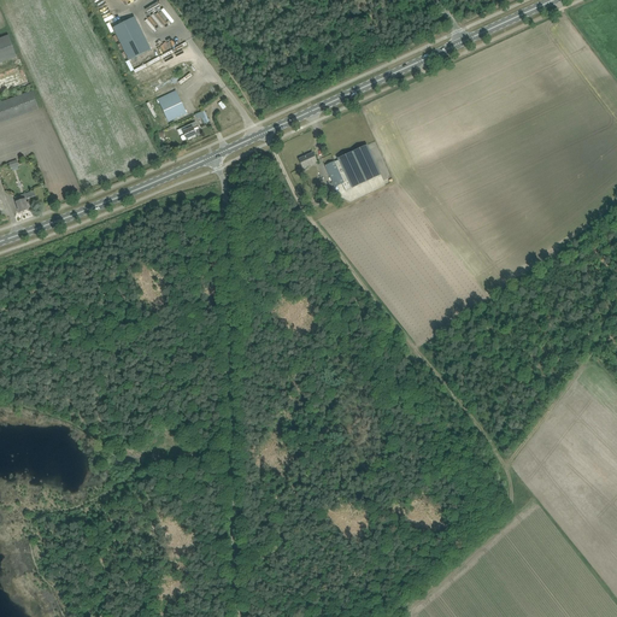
[(122,23),(113,28),(129,60),(152,50),(135,17),(122,23)]
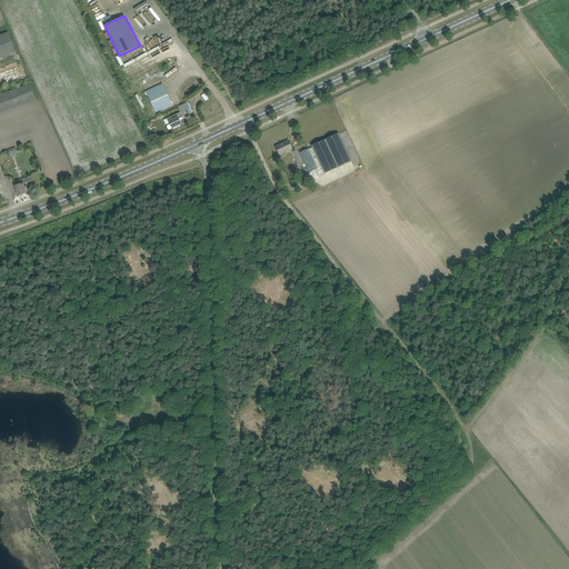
[(158,27),(149,36),(151,38),(155,35),(158,37),(156,39),(157,40),(160,37),(158,35),(162,30),(158,27)]
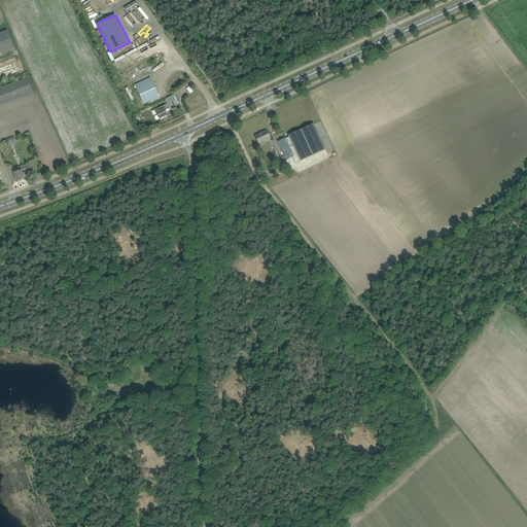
[(7,30),(0,33),(0,55),(14,49),(7,30)]
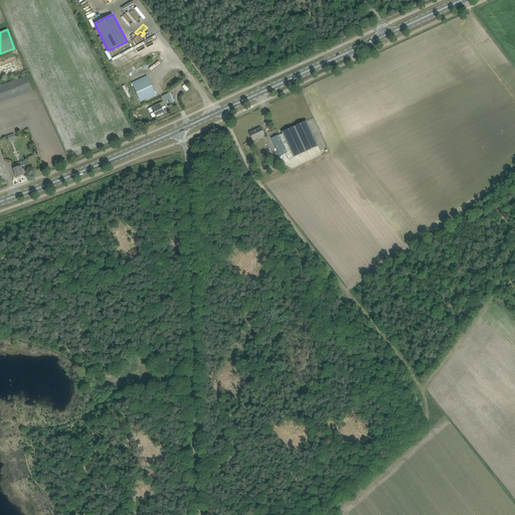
[(159,61),(150,68),(151,70),(161,62),(159,61)]
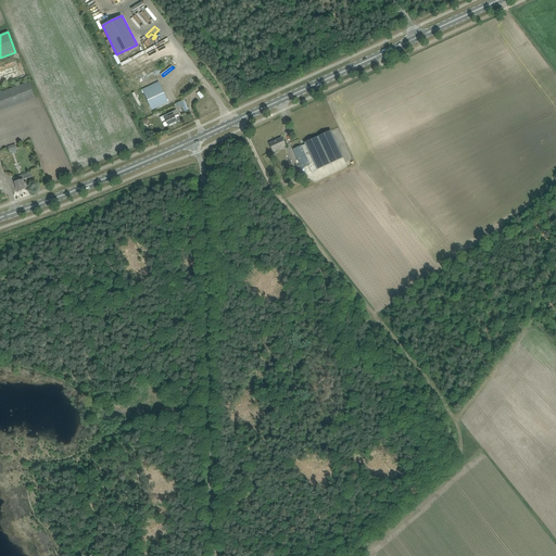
[(25,77),(26,83),(0,92),(0,111),(35,98),(29,81),(27,76),(25,77)]
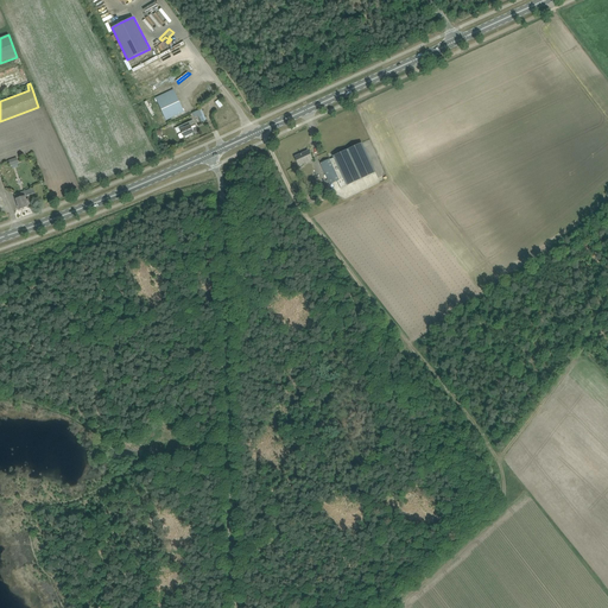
[(166,120),(184,113),(173,89),(156,97),(166,120)]
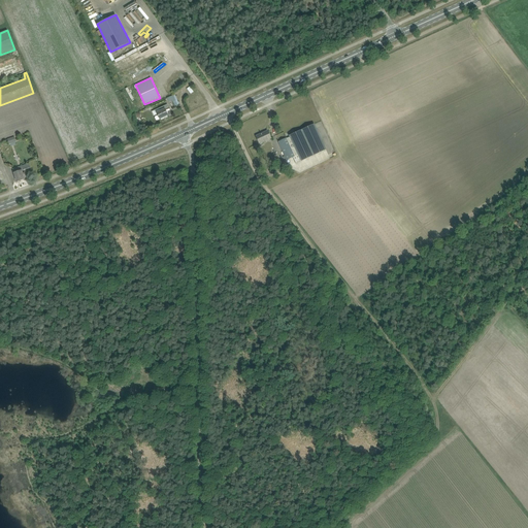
[(129,87),(126,89),(131,100),(134,98),(129,87)]
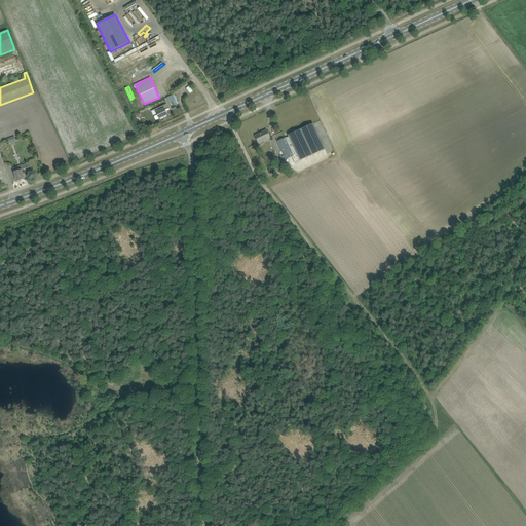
[(175,95),(173,95),(170,97),(166,98),(168,102),(171,101),(174,106),(179,104),(175,95)]
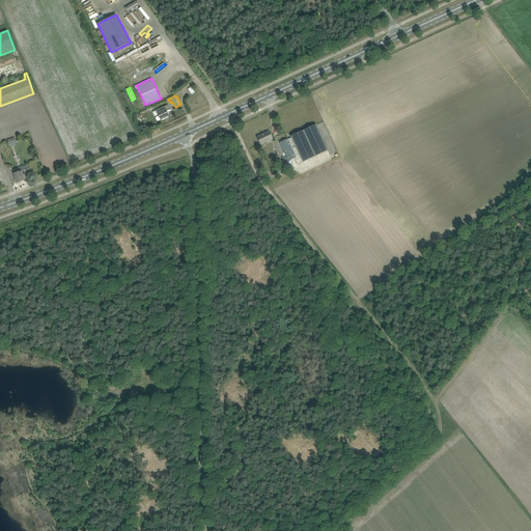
[(160,109),(162,112),(158,113),(161,120),(169,116),(167,112),(171,111),(168,105),(160,109)]
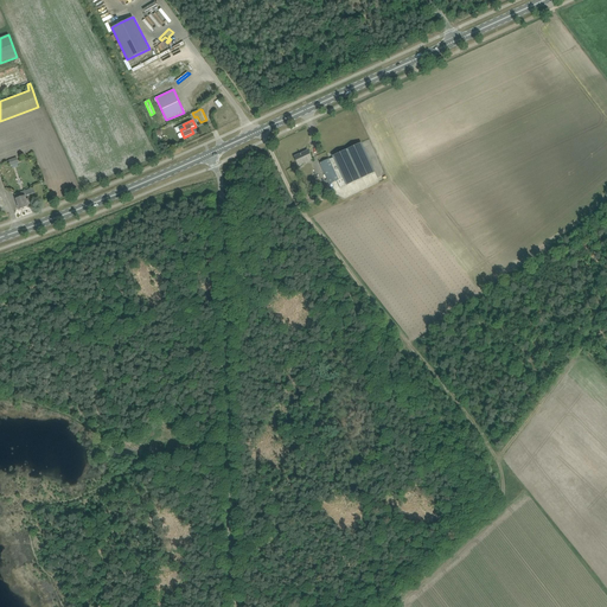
[(320,163),(325,176),(324,176),(325,179),(327,178),(330,184),(337,180),(340,187),(346,185),(347,185),(375,172),(364,148),(362,142),(333,155),(333,158),(330,159),(320,163)]
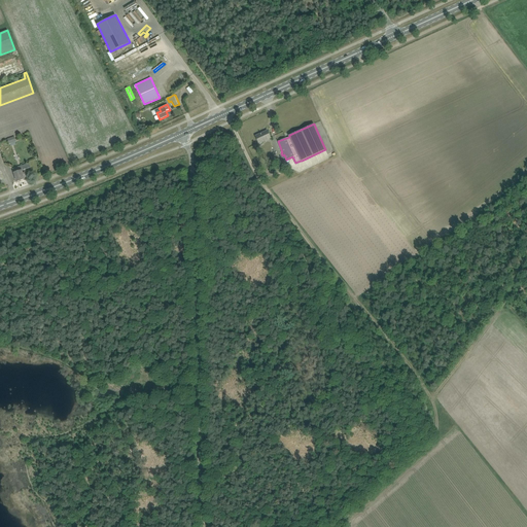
[(255,136),(257,141),(259,144),(271,138),(270,135),(268,131),(255,136)]
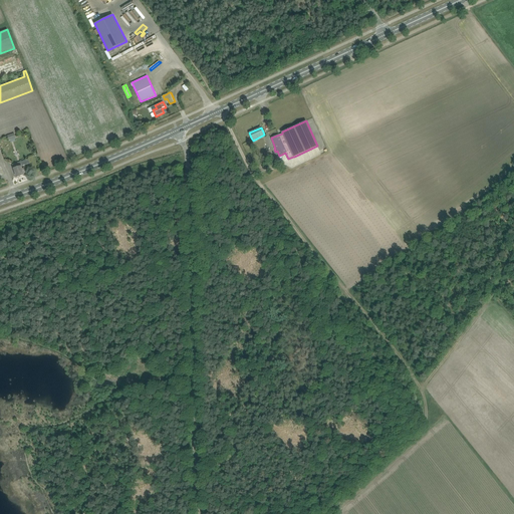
[(8,135),(10,141),(17,139),(15,133),(8,135)]
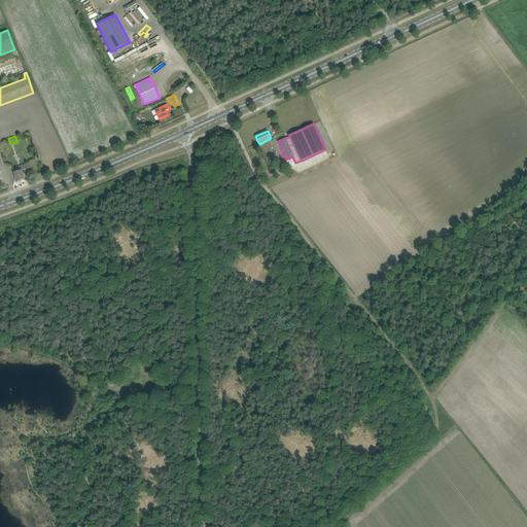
[(29,164),(13,169),(14,173),(18,181),(25,179),(22,171),(31,168),(29,164)]
